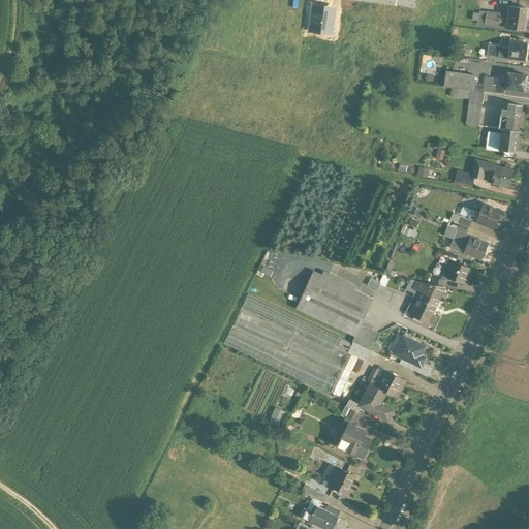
[(312,25),(314,7),(306,6),(304,24),(312,25)]
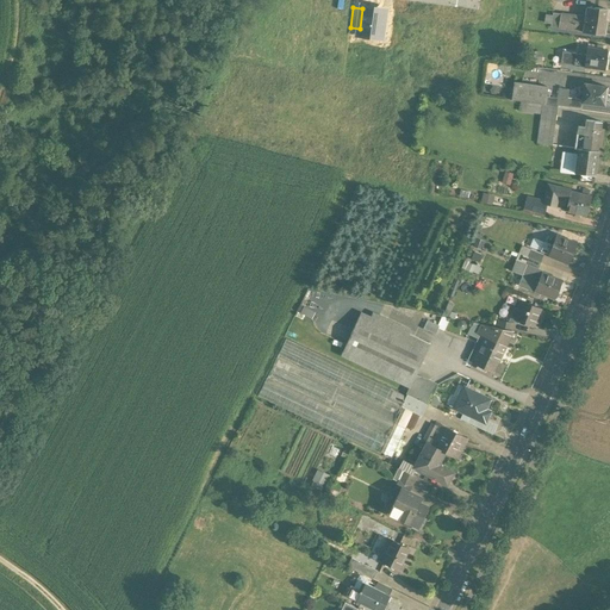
[(607,10),(593,7),(593,8),(586,7),(584,24),(583,31),(583,32),(603,35),(605,25),(604,25),(607,10)]
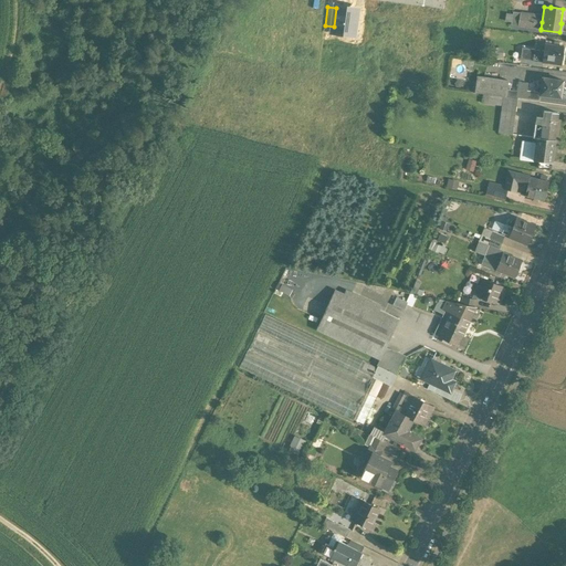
[(333,32),(353,34),(356,10),(336,8),(334,27),(333,32)]
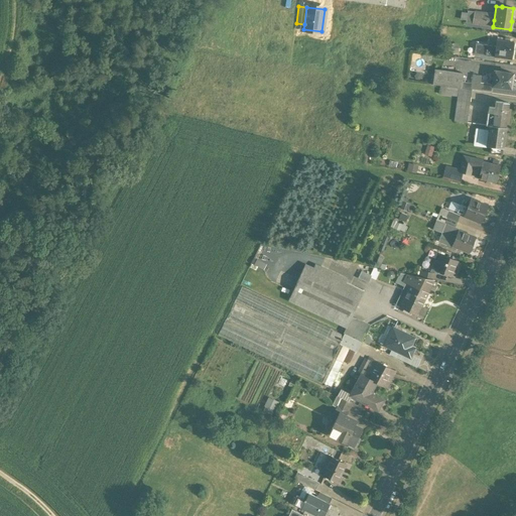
[(487,13),(474,11),(472,24),(493,26),(494,20),(487,19),(487,13)]
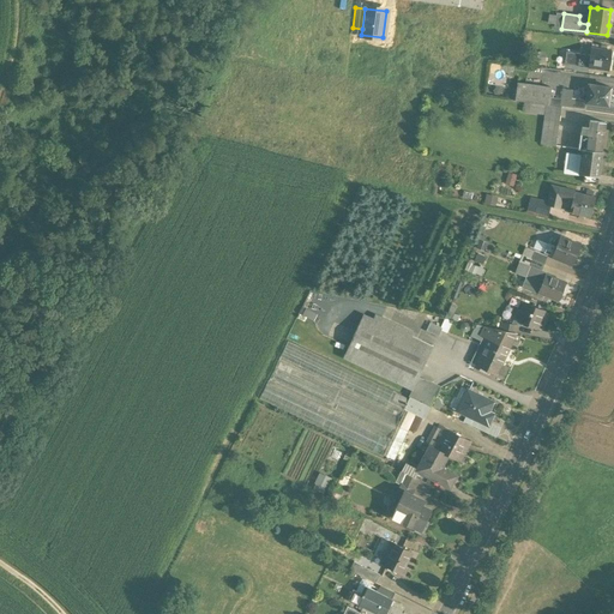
[(590,50),(581,48),(579,54),(578,65),(588,66),(590,50)]
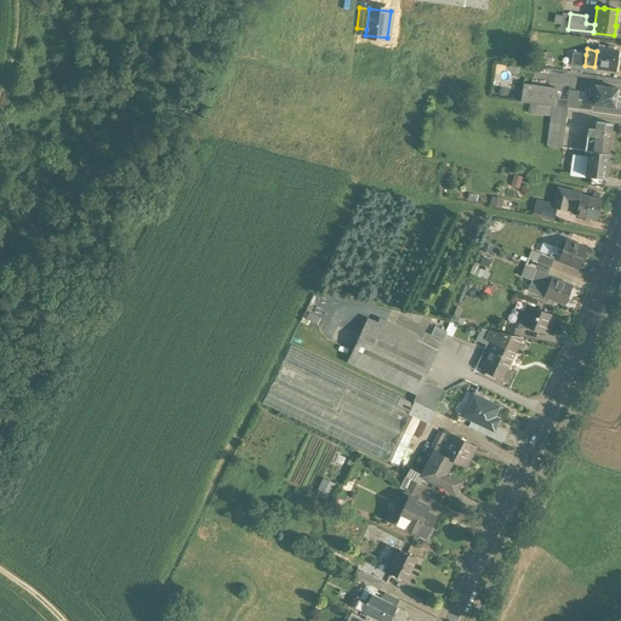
[(617,52),(597,49),(597,51),(594,67),(594,68),(615,70),(617,52)]
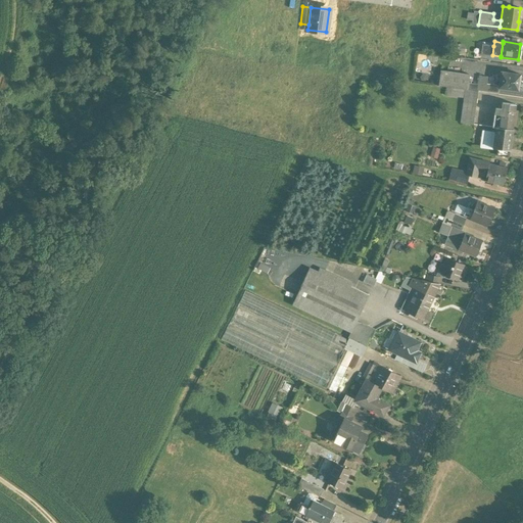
[(493,46),(481,45),(479,53),(492,55),(493,46)]
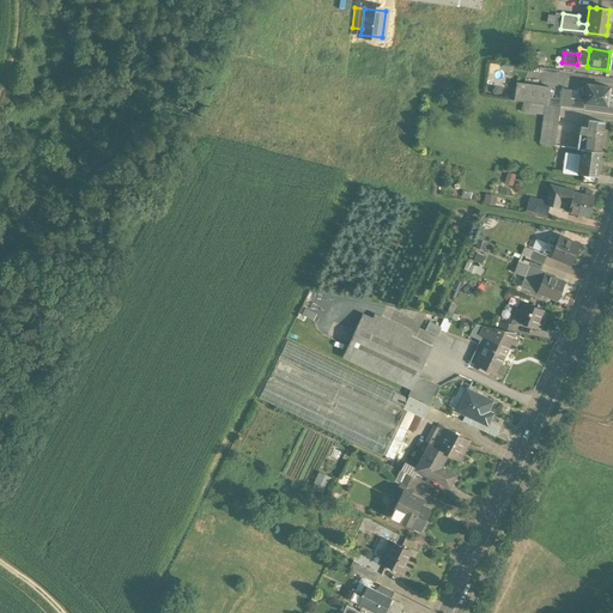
[(550,87),(516,83),(514,101),(522,102),(545,105),(547,105),(548,98),(550,87)]
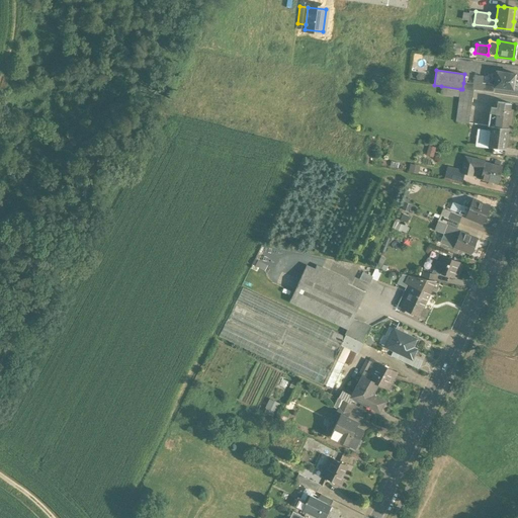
[(514,74),(495,71),(493,86),(493,87),(494,87),(512,90),(514,74)]
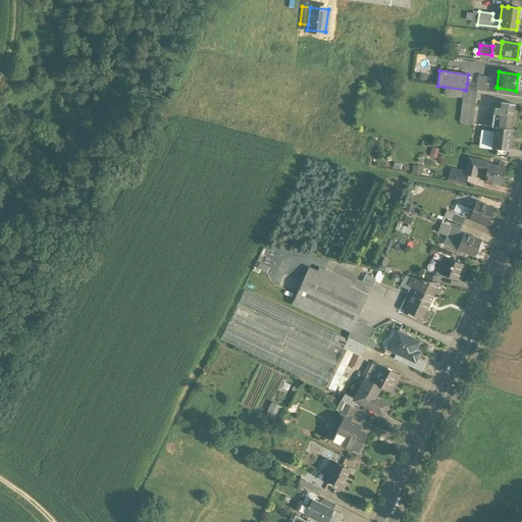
[(485,84),(476,83),(476,85),(475,91),(477,91),(497,94),(498,88),(497,88),(497,87),(494,87),(496,85),(485,84)]
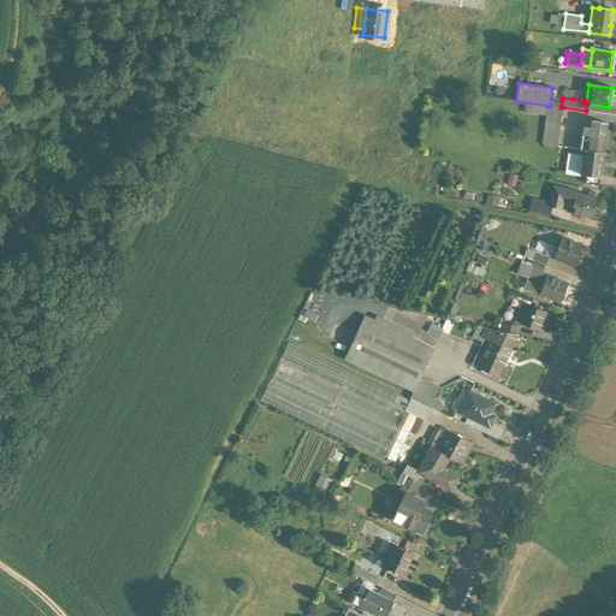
[(548,106),(525,102),(523,112),(545,114),(548,106)]
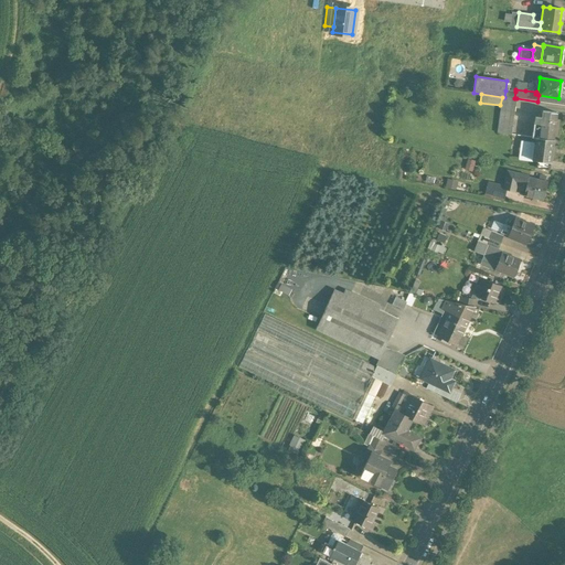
[(504,97),(502,97),(500,105),(497,132),(511,135),(516,98),(514,98),(504,97)]
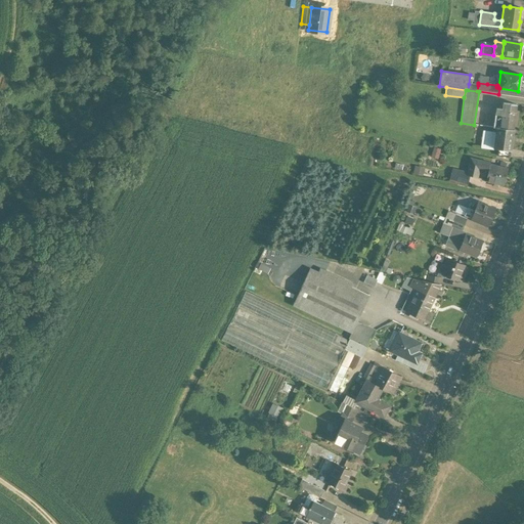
[(516,104),(503,103),(501,108),(496,107),(495,113),(493,127),(496,127),(496,128),(512,130),(516,104)]
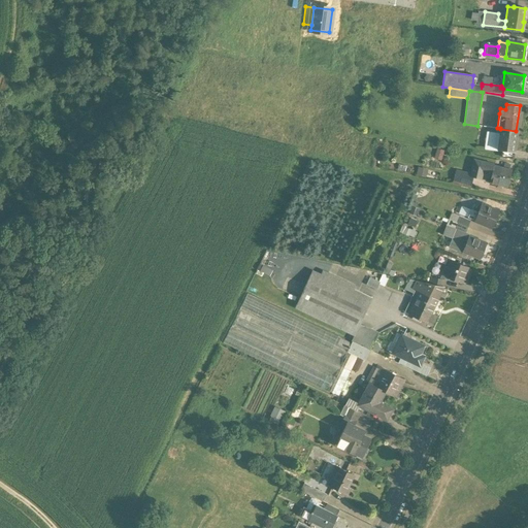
[(516,131),(500,129),(499,134),(497,149),(501,150),(514,152),(517,131),(516,131)]
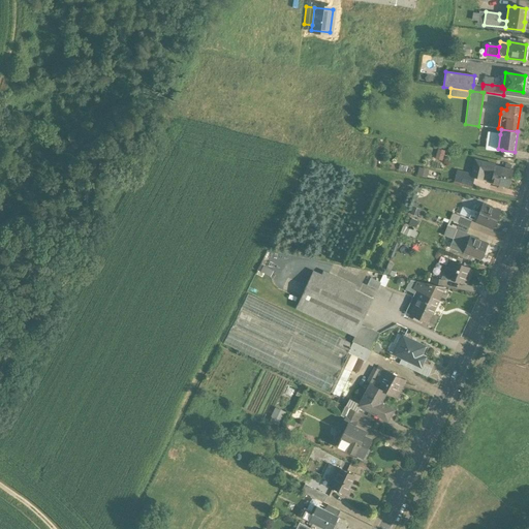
[(500,134),(488,132),(486,148),(498,149),(500,134)]
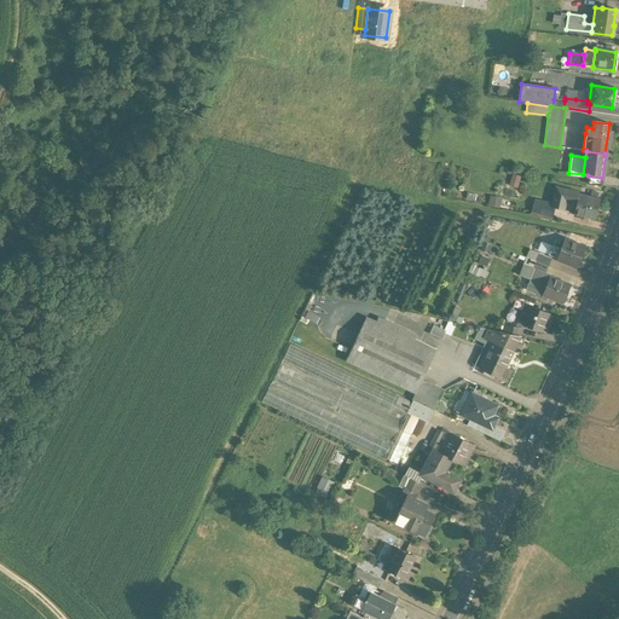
[(567,191),(556,189),(553,206),(556,206),(562,208),(565,197),(567,191)]
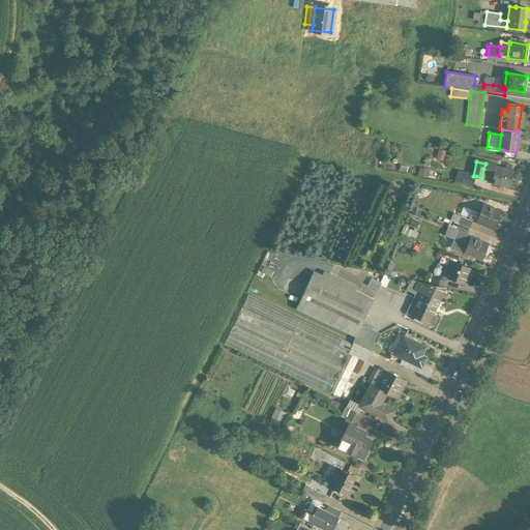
[(512,171),(496,167),(494,172),(492,183),(508,187),(512,171)]
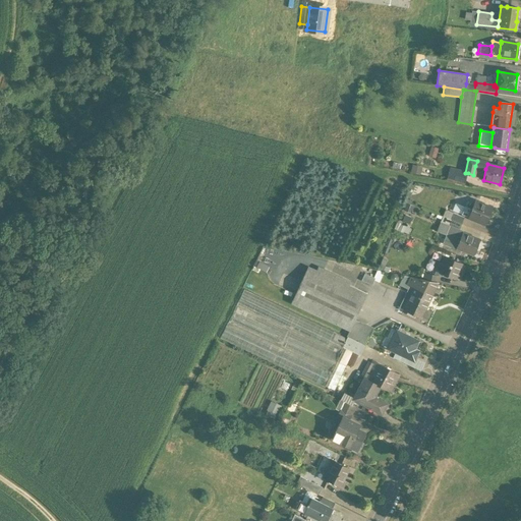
[(465,185),(468,173),(465,173),(451,169),(449,181),(465,185)]
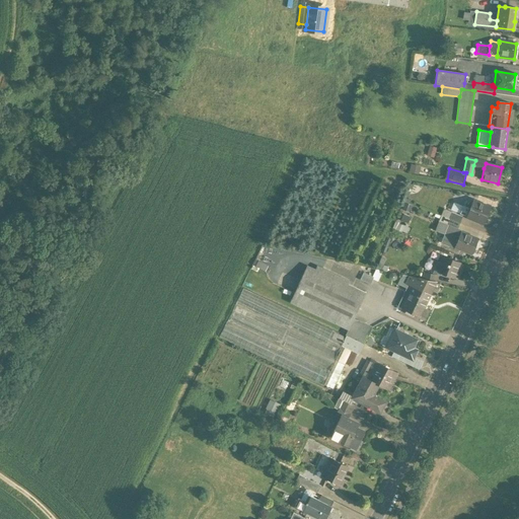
[(492,208),(474,201),(471,207),(468,213),(467,217),(485,224),(492,208)]
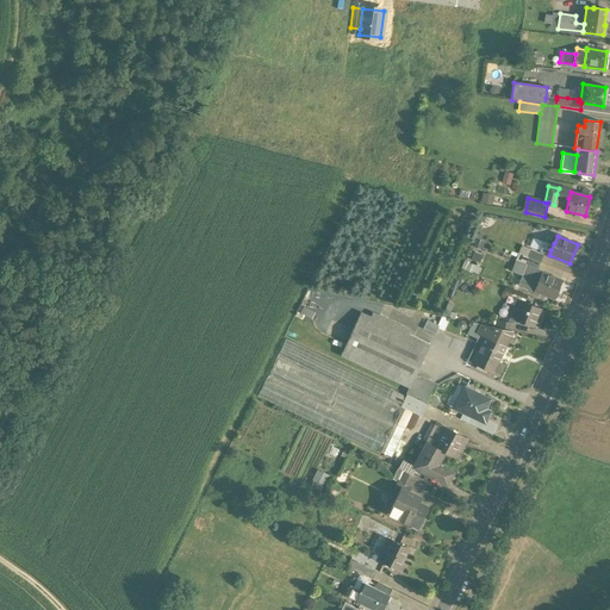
[(551,250),(554,243),(547,240),(543,247),(551,250)]
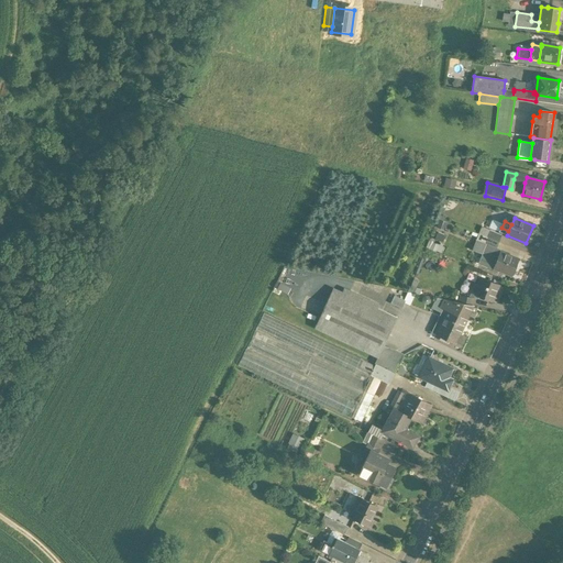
[(479,224),(476,233),(500,243),(504,234),(479,224)]
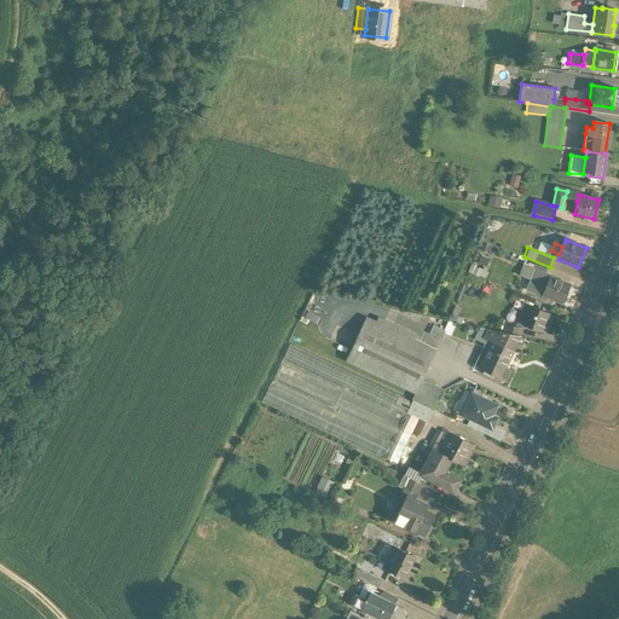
[(550,267),(524,256),(516,275),(534,282),(547,287),(550,277),(547,276),(550,267)]
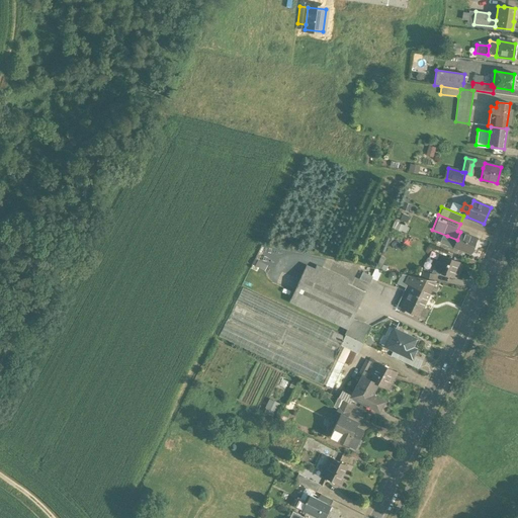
[(478,239),(460,232),(457,240),(454,247),(470,254),(478,239)]
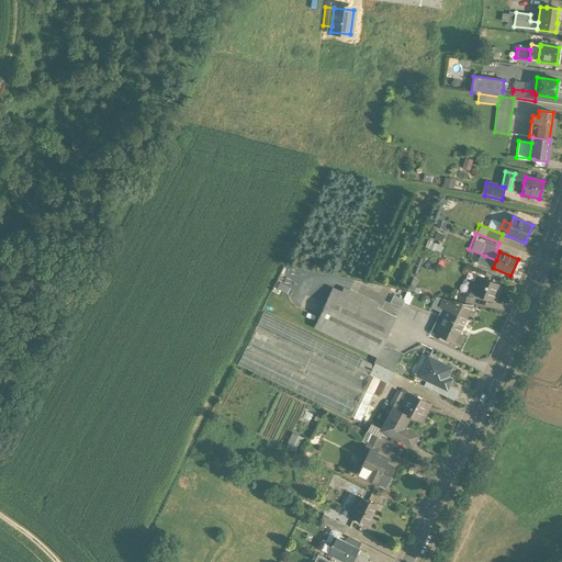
[(493,268),(496,260),(485,256),(482,263),(493,268)]
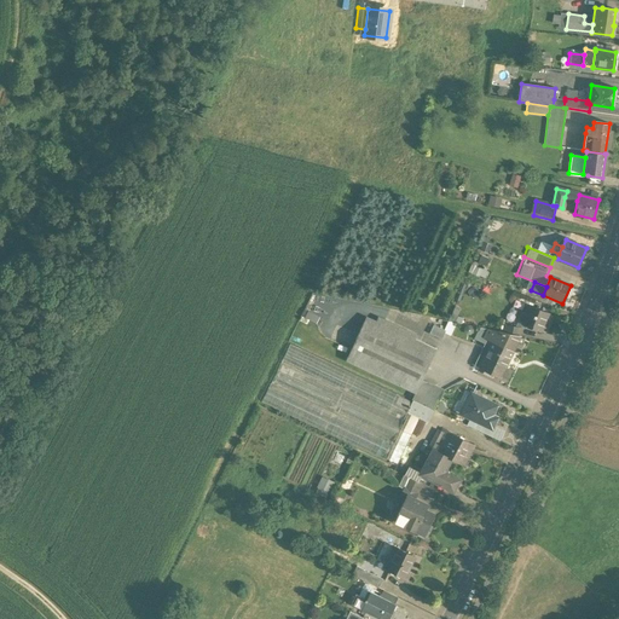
[(453,304),(449,318),(461,323),(463,317),(457,314),(461,306),(453,304)]
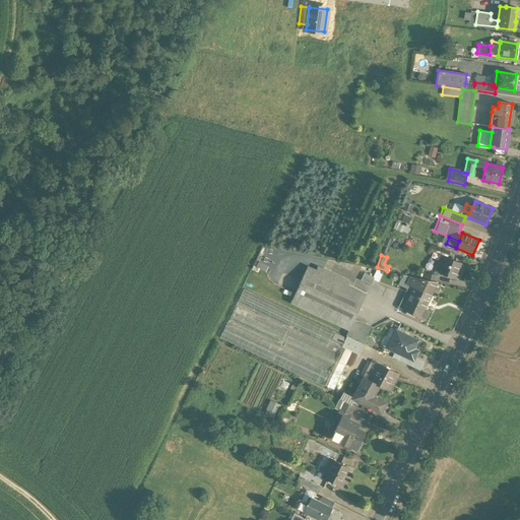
[(461,264),(445,257),(439,271),(455,278),(455,277),(458,278),(460,271),(458,270),(461,264)]
